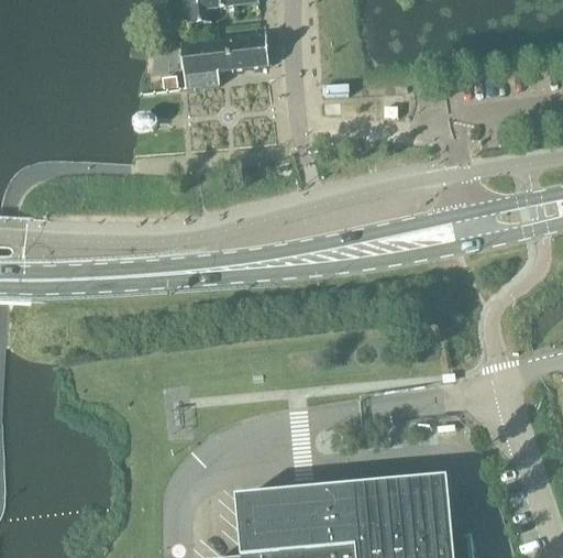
[(188,0),(191,23),(211,21),(209,8),(260,1),(260,0),(188,0)]
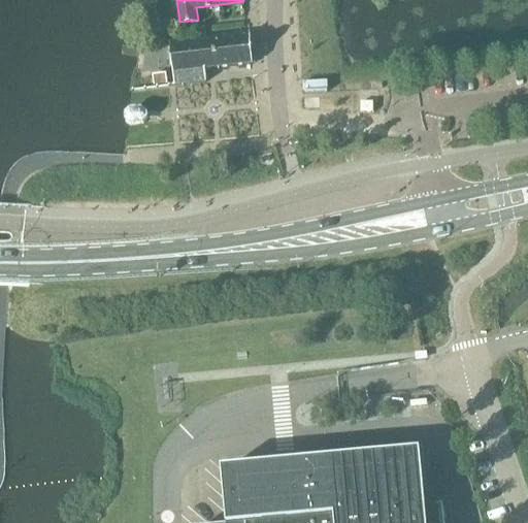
[(253,60),(250,30),(170,39),(174,82),(205,79),(205,65),(253,60)]
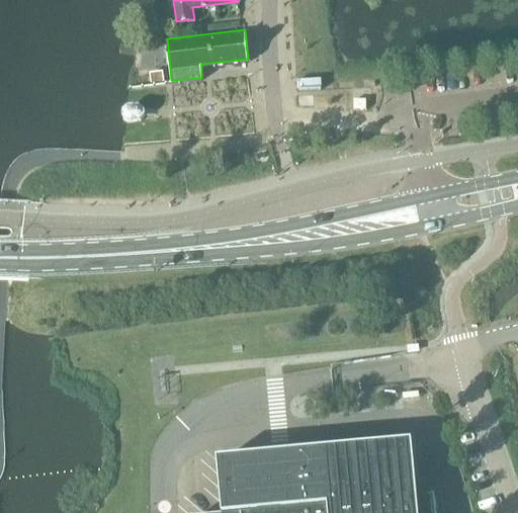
[(140,102),(126,104),(124,106),(122,108),(123,115),(125,117),(128,118),(141,117),(143,115),(145,113),(145,110),(145,106),(140,102)]
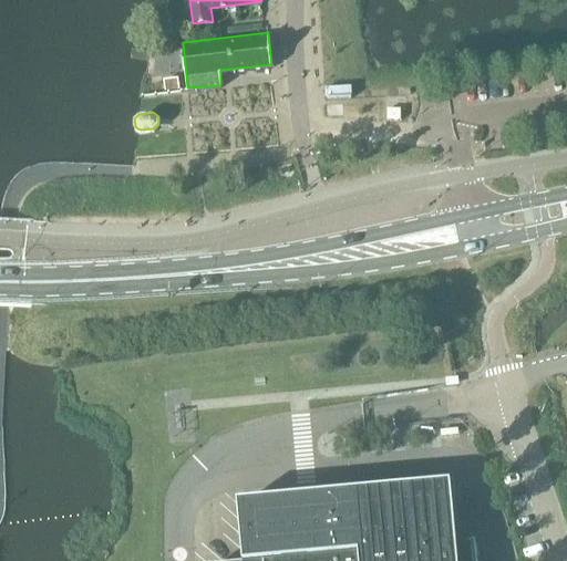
[(456,375),(443,375),(443,381),(443,385),(456,385),(456,380),(456,375)]
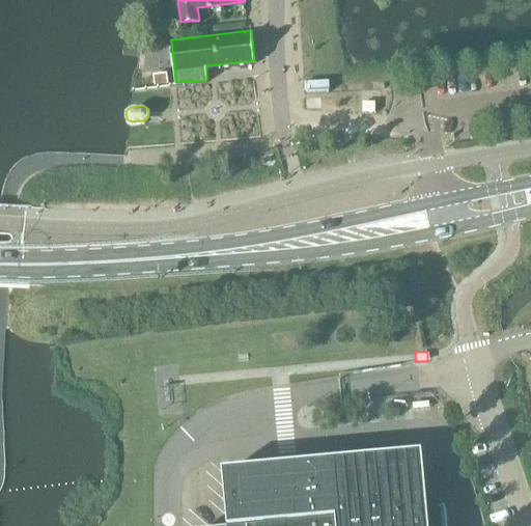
[(447,525),(446,506),(424,508),(422,487),(423,487),(420,460),(289,472),(232,477),(236,525),(233,525),(447,525)]
